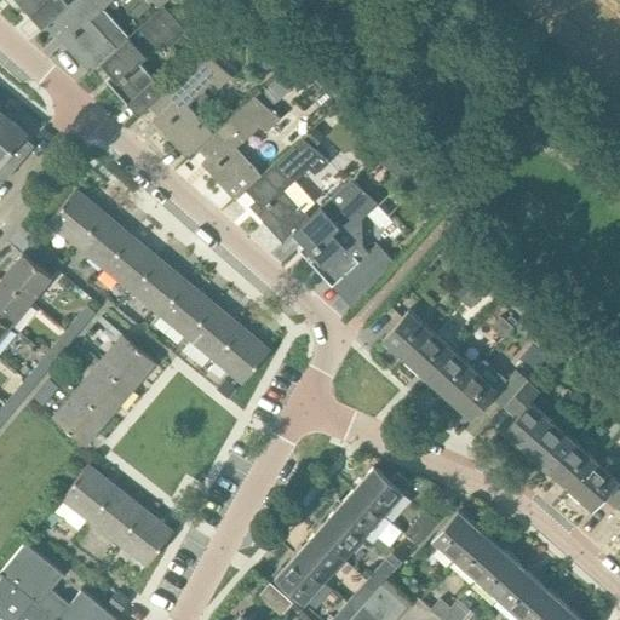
[(69,5),(68,5),(63,0),(16,0),(42,29),(53,19),(69,5)]
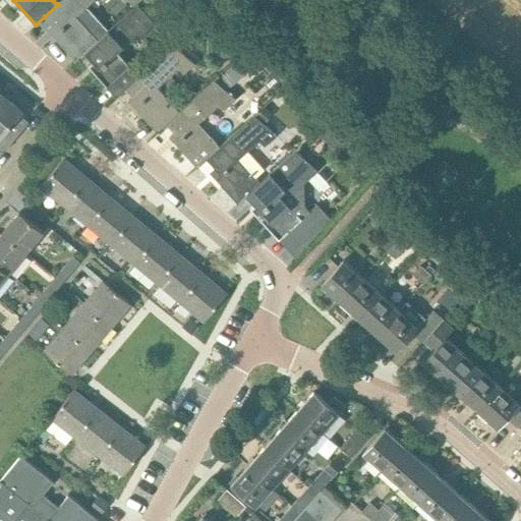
[(99,40),(98,40),(77,16),(95,0),(99,0),(103,4),(106,0),(61,0),(57,4),(58,4),(45,16),(52,24),(48,29),(76,61),(85,53),(99,40)]
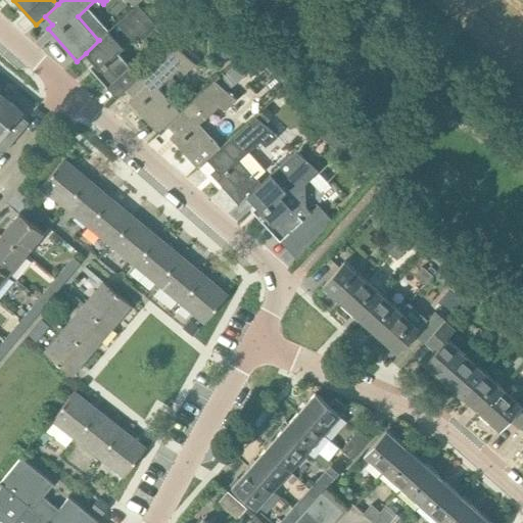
[(140,76),(119,52),(124,47),(137,35),(143,40),(156,28),(155,27),(157,26),(138,4),(98,40),(99,40),(86,53),(93,61),(89,65),(117,97),(127,89),(127,88),(140,76)]
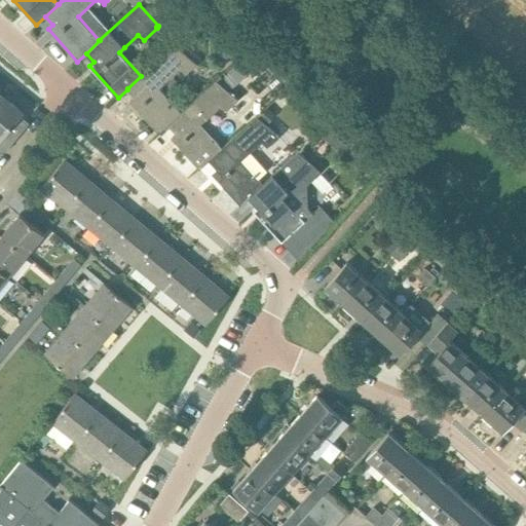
[(182,112),(181,112),(159,88),(180,70),(185,75),(197,64),(176,44),(141,76),(127,88),(127,89),(135,98),(130,102),(159,134),(168,125),(167,124),(182,112)]
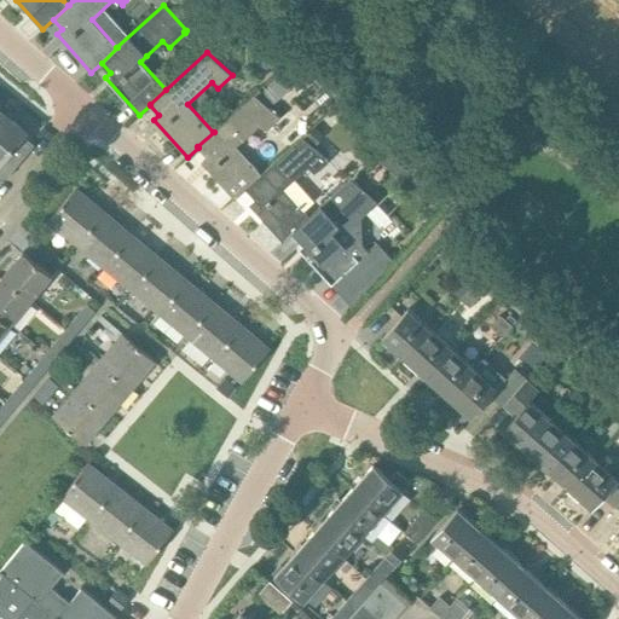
[(265,90),(262,92),(273,104),(277,102),(293,87),(281,75),(265,90)]
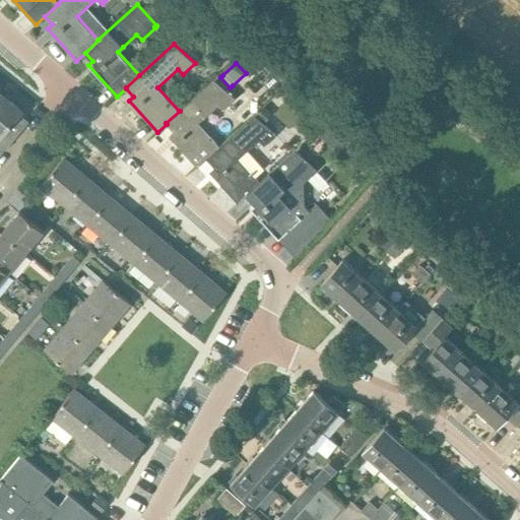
[(206,159),(219,146),(199,123),(218,105),(223,110),(237,99),(230,92),(214,79),(179,111),(180,111),(166,123),(167,124),(174,132),(170,136),(198,168),(206,159)]
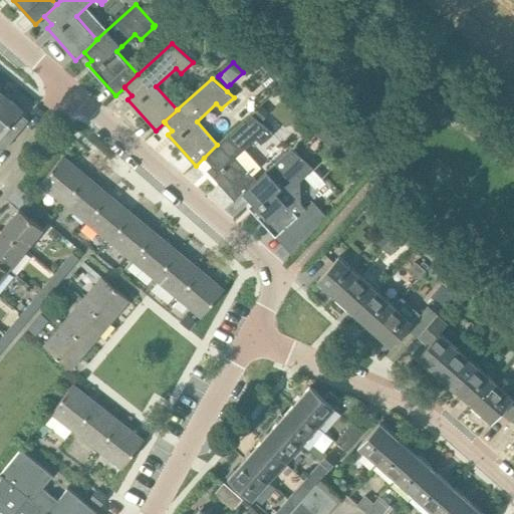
[(0,95),(0,149),(3,152),(28,120),(19,112),(22,109),(2,93),(0,95)]
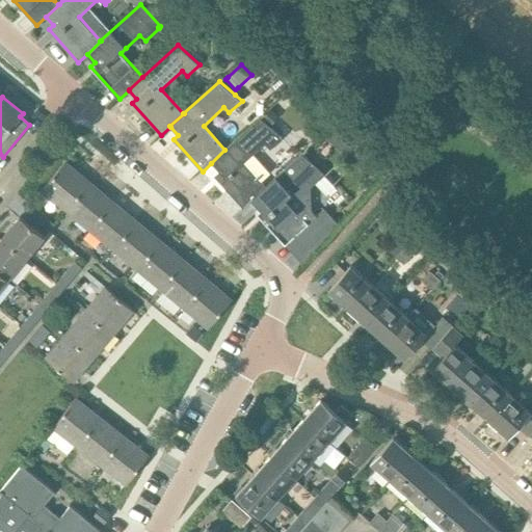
[(271,108),(262,118),(270,126),(278,115),(271,108)]
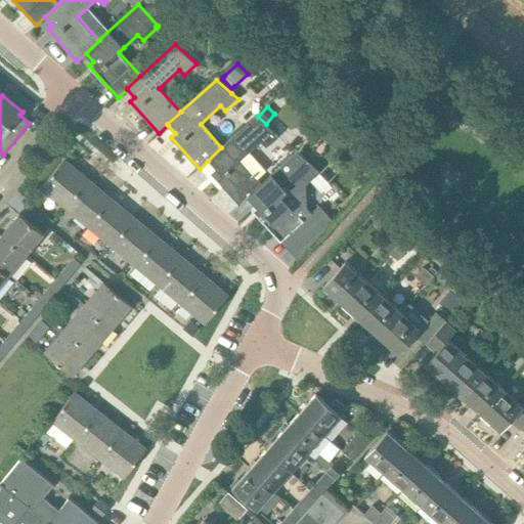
[(262,184),(262,183),(241,160),(261,141),(266,146),(278,135),(266,124),(258,117),(257,116),(221,147),(208,161),(216,169),(211,173),(239,205),(249,197),(262,184)]
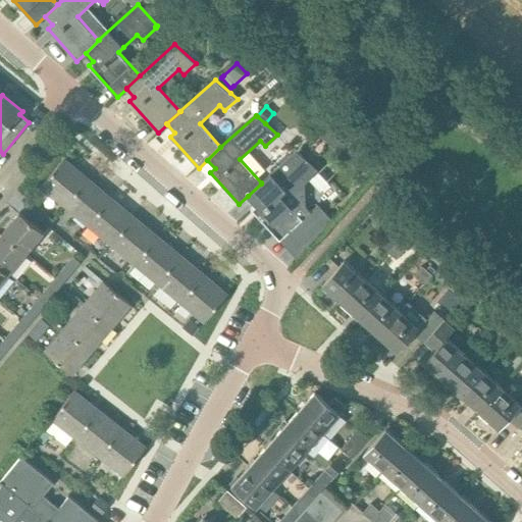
[(248,196),(256,204),(251,208),(279,241),(310,212),(305,206),(304,184),(318,170),(297,151),(261,183),(261,184),(248,196)]
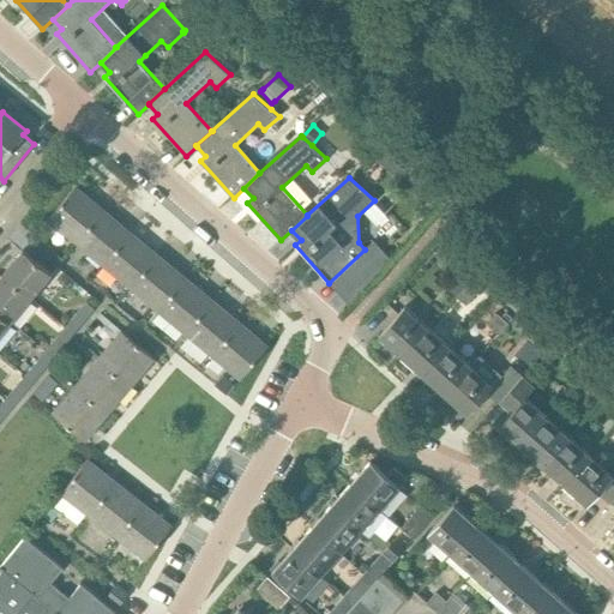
[(74,241),(103,210),(76,186),(48,220),(74,241)]
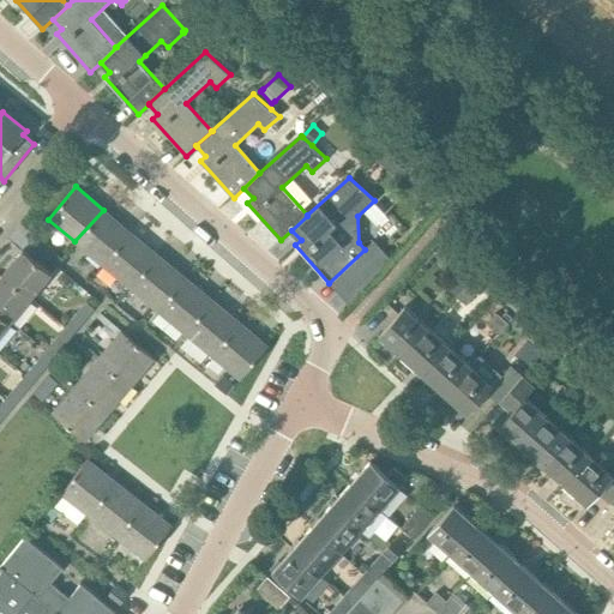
[(102,265),(131,233),(103,210),(74,241),(102,265)]
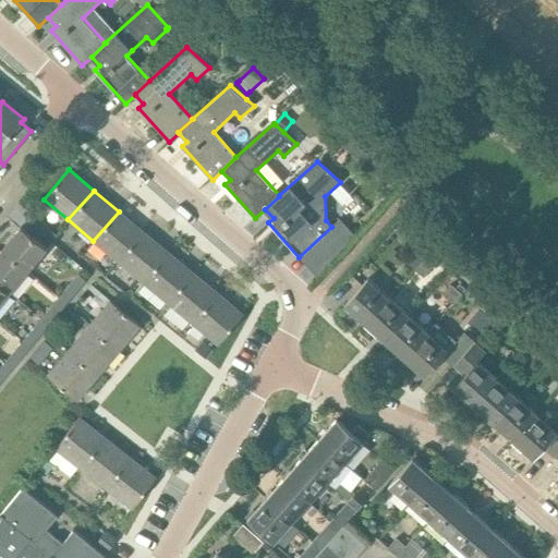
[(118,261),(143,231),(119,211),(93,241),(118,261)]
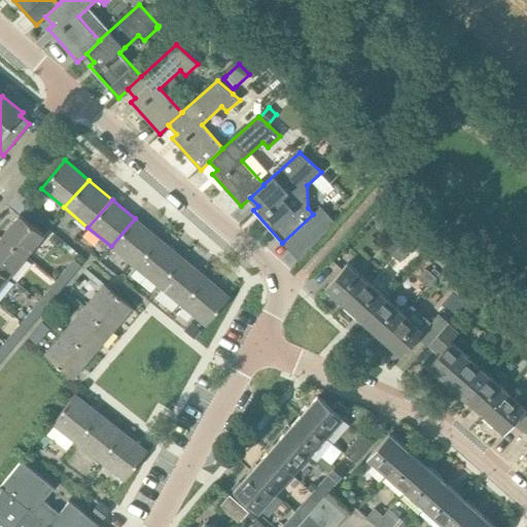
[(3,235),(27,254),(43,235),(20,214),(3,235)]
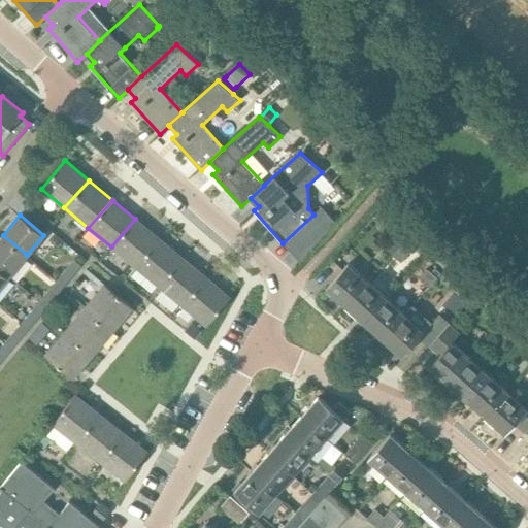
[(134,266),(160,239),(135,219),(111,246),(134,266)]
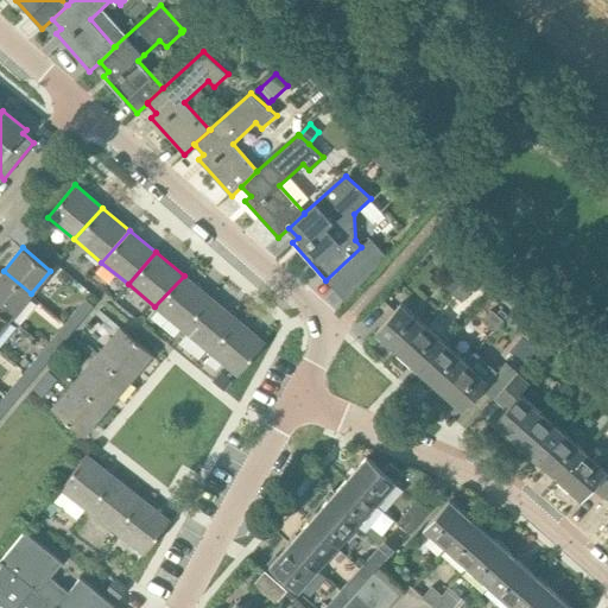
[(0,309),(11,318),(31,293),(4,271),(0,274),(0,309)]
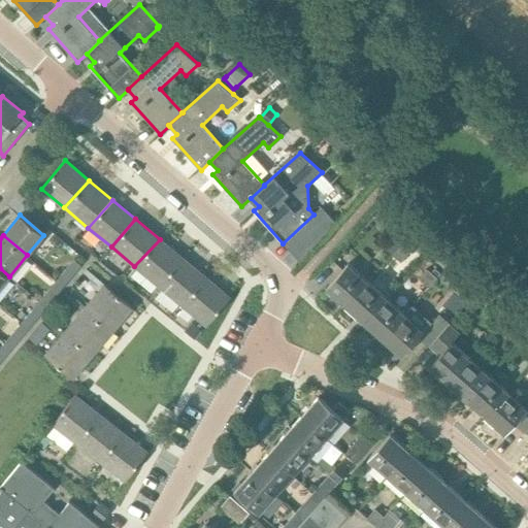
[(391,255),(399,245),(390,237),(382,246),(391,255)]
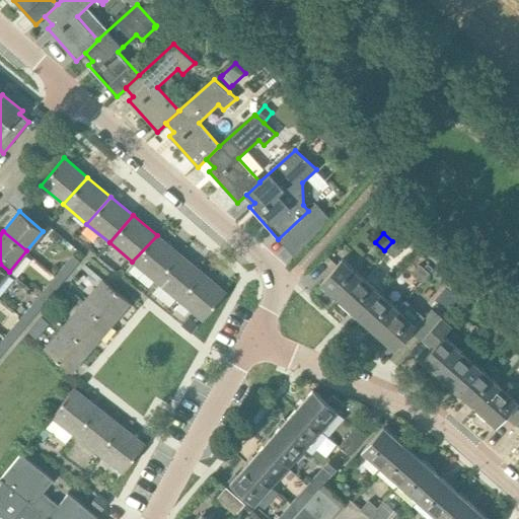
[(158,283),(181,255),(157,235),(132,262),(158,283)]
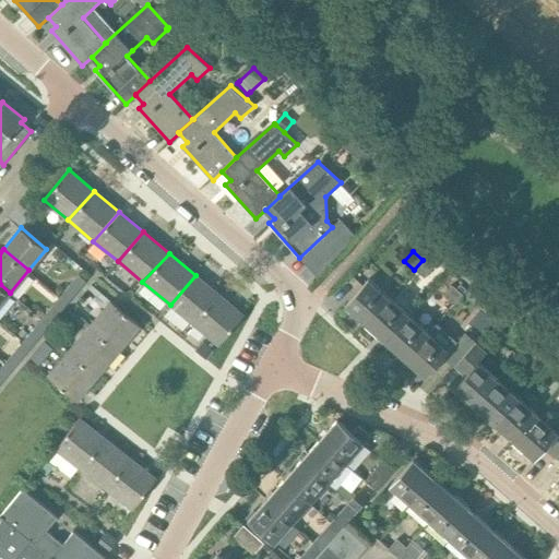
[(423,260),(414,270),(424,278),(432,269),(423,260)]
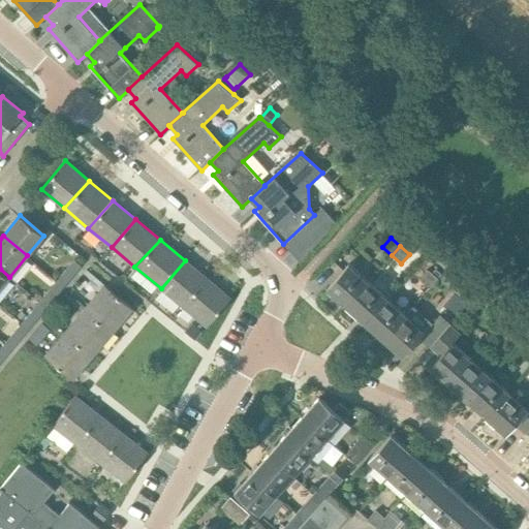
[(57,281),(64,286),(81,267),(74,260),(57,281)]
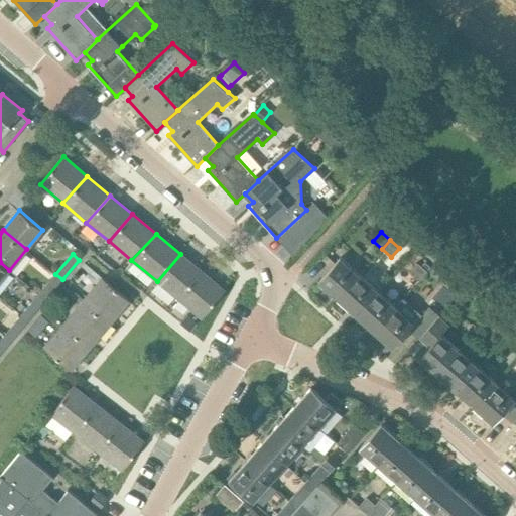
[(179,299),(205,273),(180,254),(157,281),(179,299)]
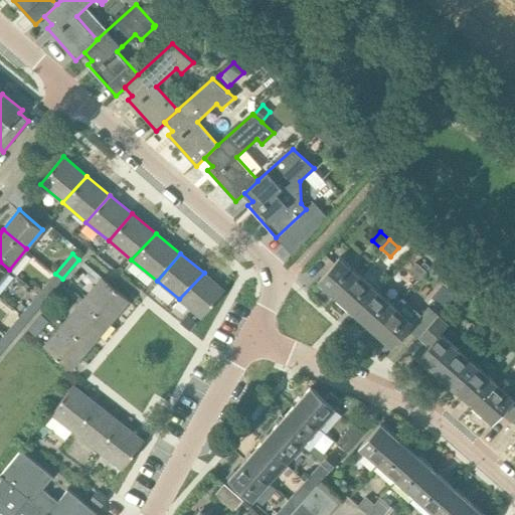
[(353,279),(358,274),(339,256),(317,282),(336,299),(353,279)]
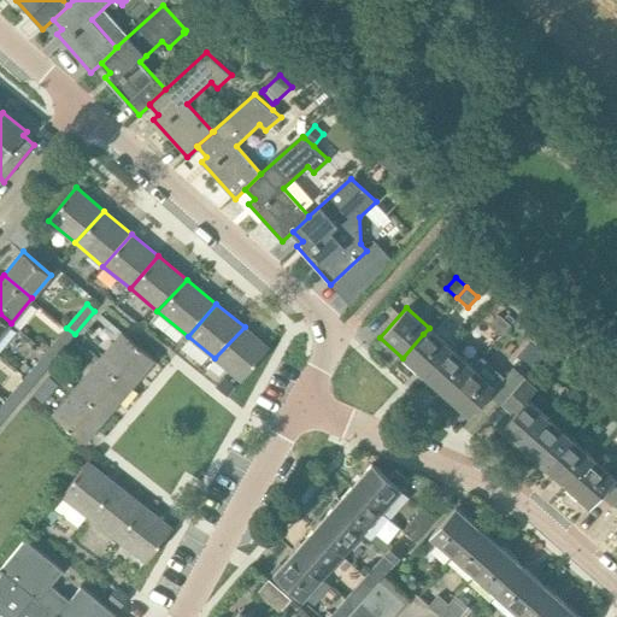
[(0,335),(11,323),(0,313),(0,335)]
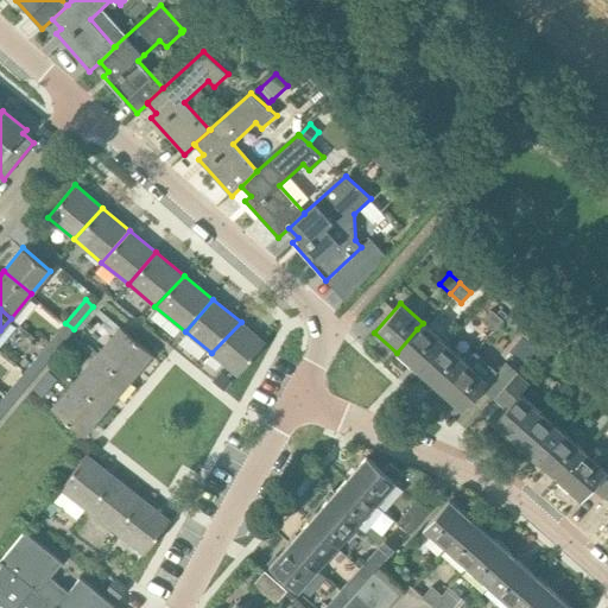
[(494,331),(502,322),(491,311),(482,322),(494,331)]
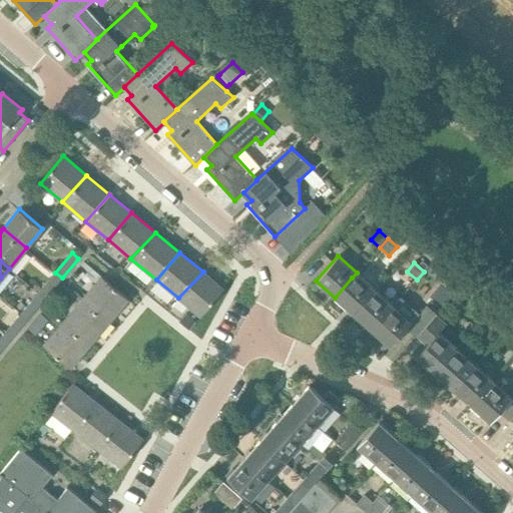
[(203,272),(178,298),(200,317),(223,289),(203,272)]
